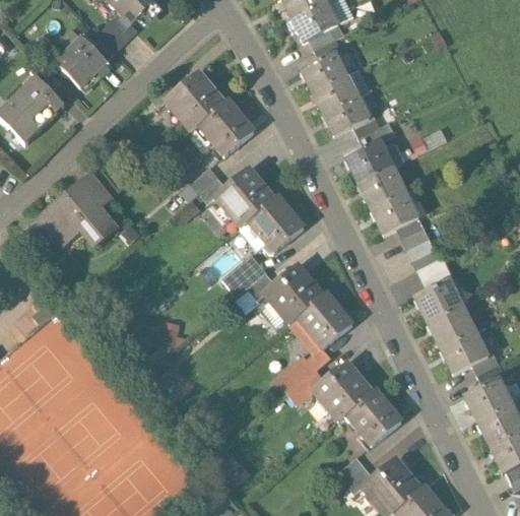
[(107,0),(118,11),(116,12),(117,14),(130,27),(131,26),(157,0),(107,0)]
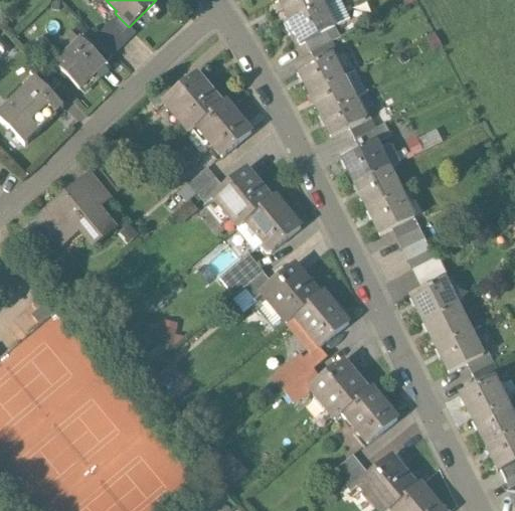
[(280,0),(281,2),(284,8),(290,20),(323,3),(321,0),(280,0)]
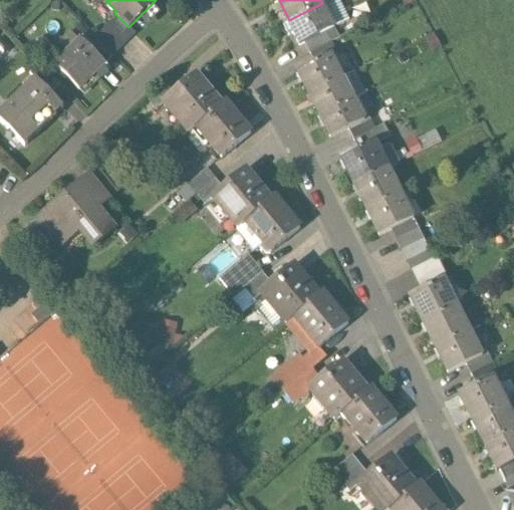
[(330,0),(323,4),(333,25),(348,18),(339,0),(330,0)]
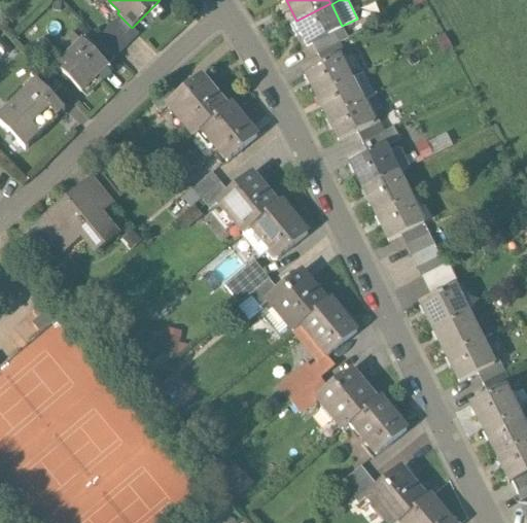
[(287,2),(280,5),(283,12),(290,8),(287,2)]
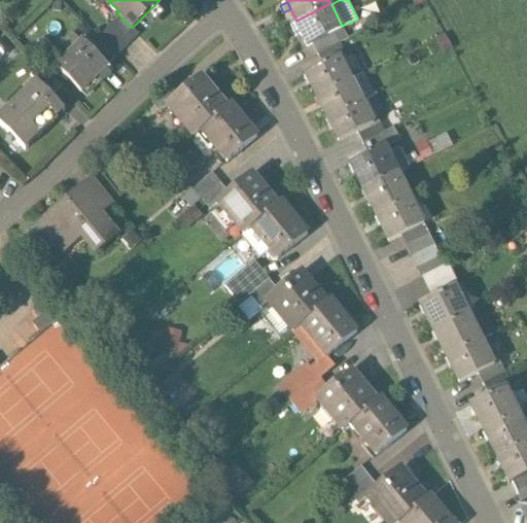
[(330,3),(296,21),(308,43),(312,41),(335,30),(342,26),(331,4),(330,3)]
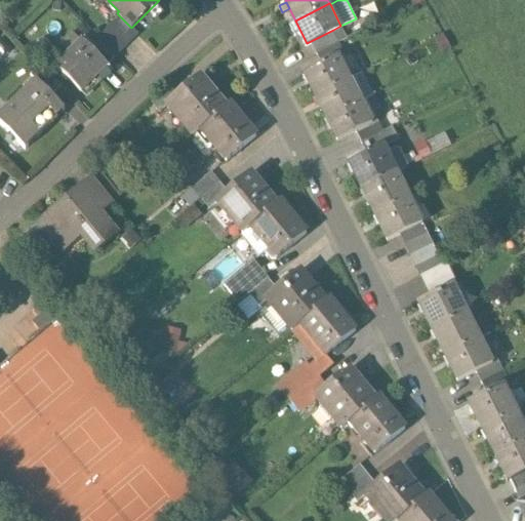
[(118,14),(96,35),(116,54),(138,32),(132,27),(131,28),(118,14)]
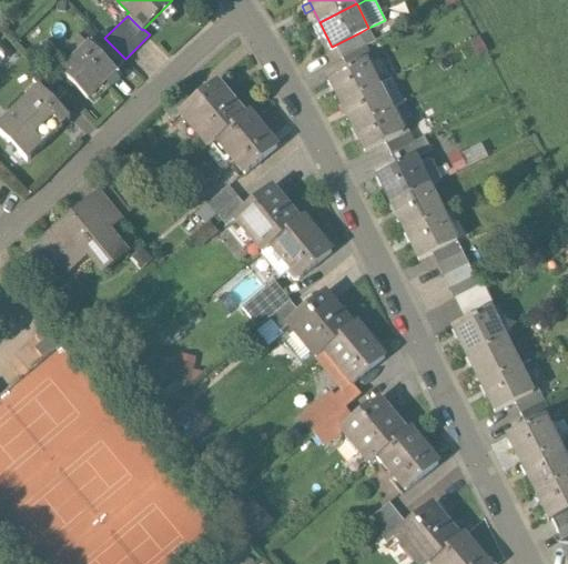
[(361,32),(336,44),(343,56),(366,44),(361,32)]
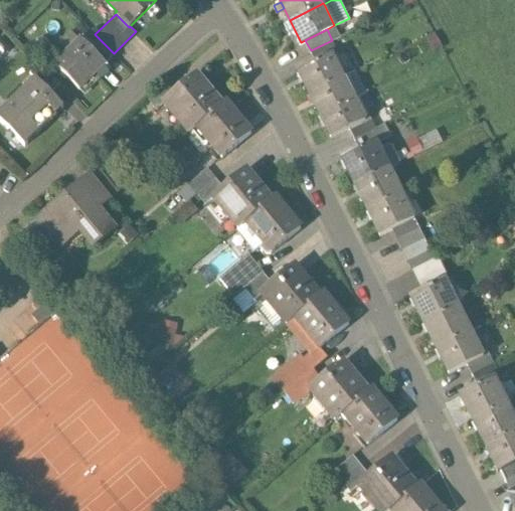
[(80,38),(53,63),(78,90),(106,64),(80,38)]
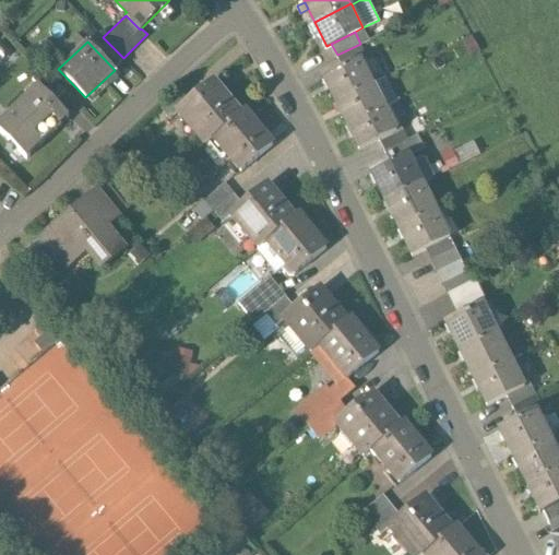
[(360,44),(337,55),(343,67),(360,58),(361,59),(367,57),(360,44)]
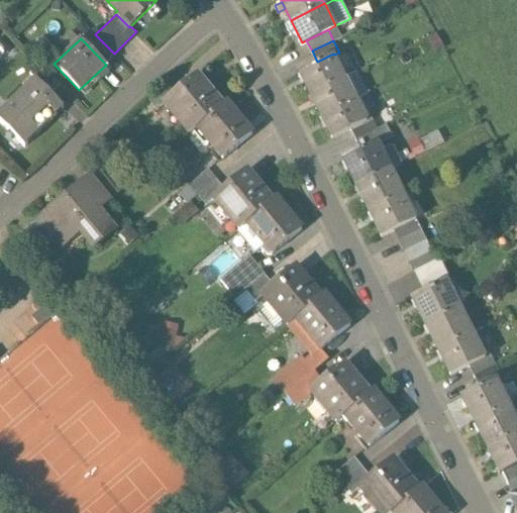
[(317,62),(300,71),(310,92),(344,75),(334,55),(333,54),(317,62)]
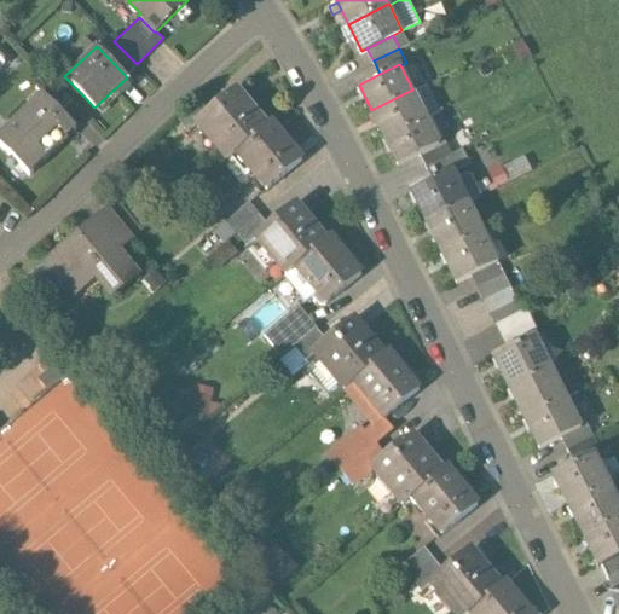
[(65,98),(46,77),(34,88),(55,109),(65,98)]
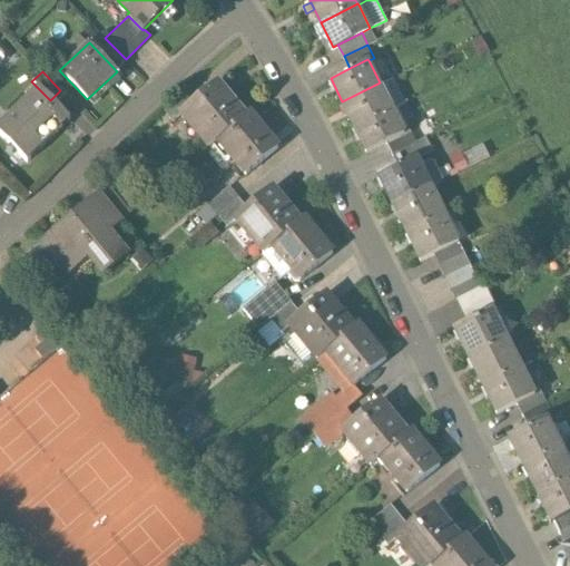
[(193,100),(180,110),(180,111),(208,145),(217,137),(245,114),(217,80),(193,100)]
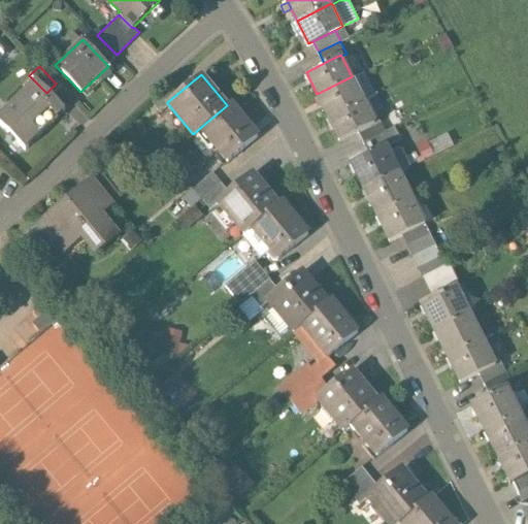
[(352,76),(317,94),(328,117),(363,99),(352,76)]
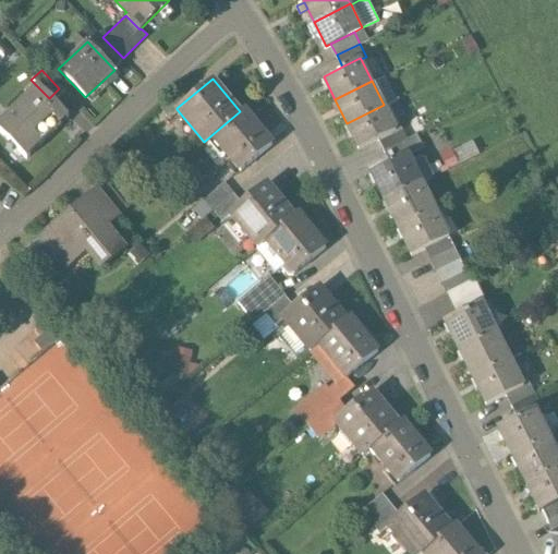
[(50,105),(33,87),(0,120),(0,130),(26,157),(68,115),(53,101),(50,105)]
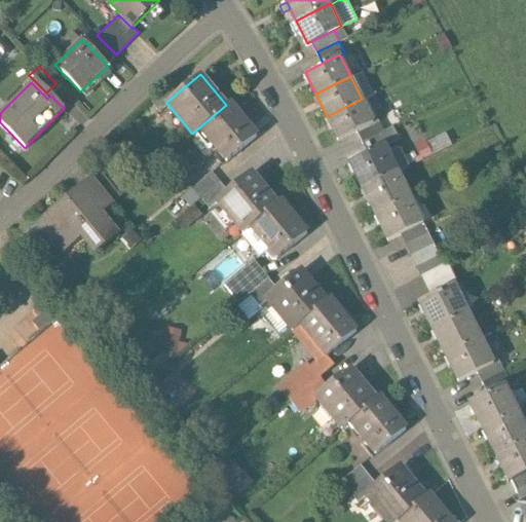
[(170,83),(151,99),(159,109),(166,103),(166,102),(178,92),(170,83)]
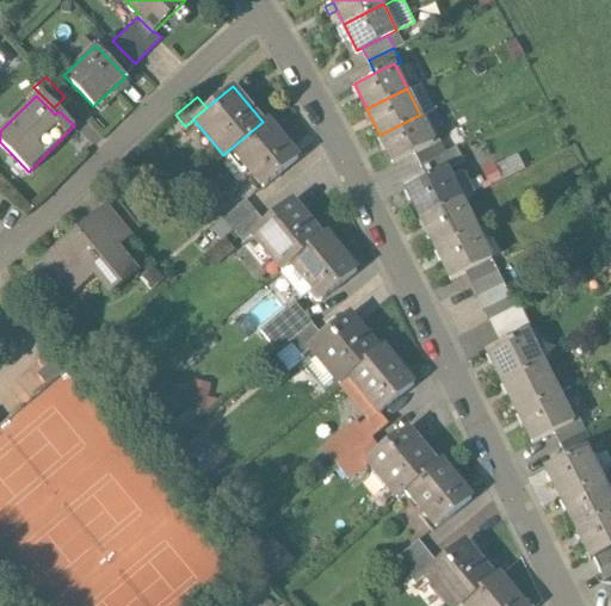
[(420,115),(380,135),(393,161),(414,150),(433,141),(432,140),(420,115)]
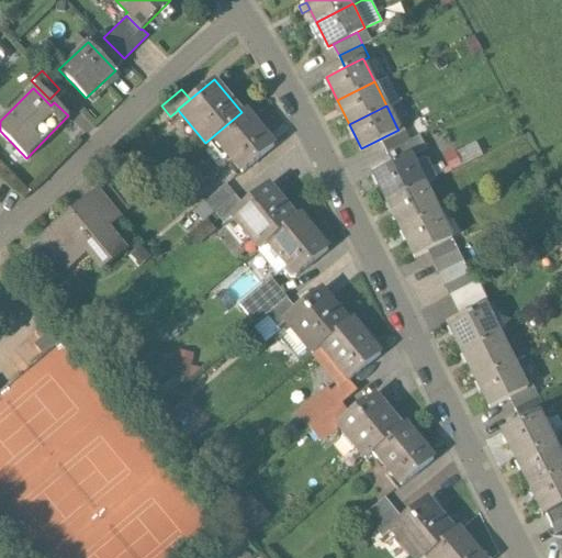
[(273,143),(246,109),(242,112),(214,135),(242,169),(273,143)]
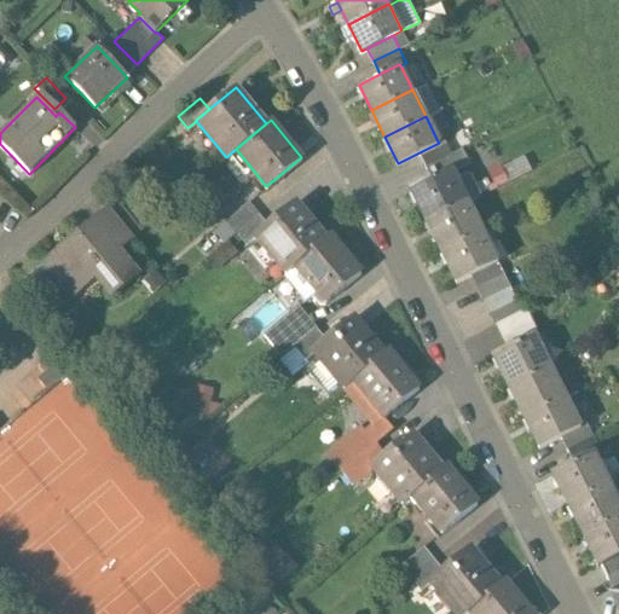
[(445,138),(438,142),(439,143),(420,152),(426,166),(452,152),(445,138)]
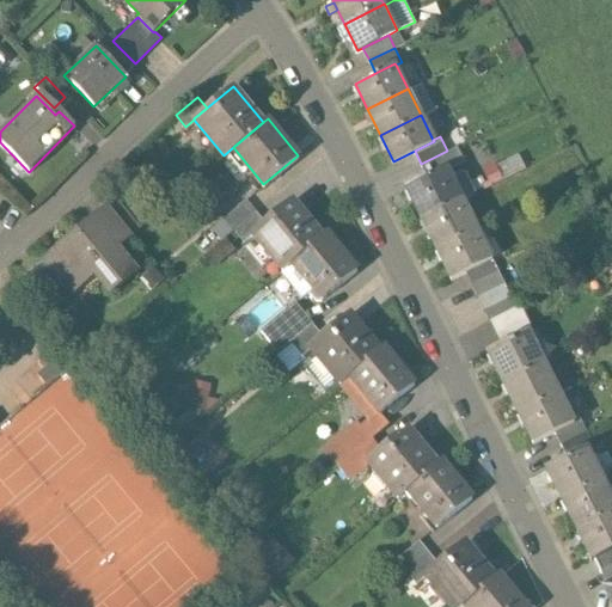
[(447,151),(421,164),(427,177),(446,167),(447,169),(454,165),(447,151)]
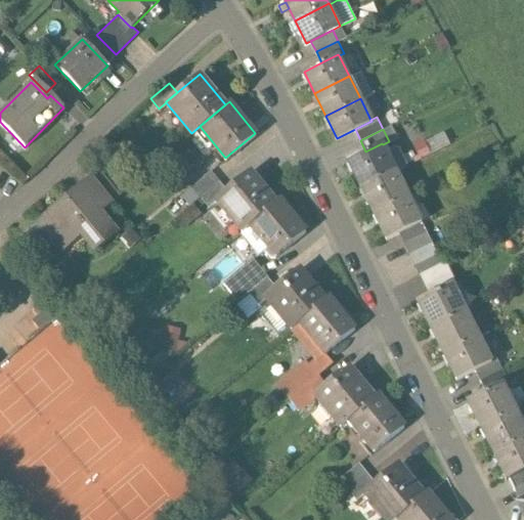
[(365,152),(347,161),(360,186),(392,171),(384,156),(388,155),(383,144),(382,143),(365,152)]
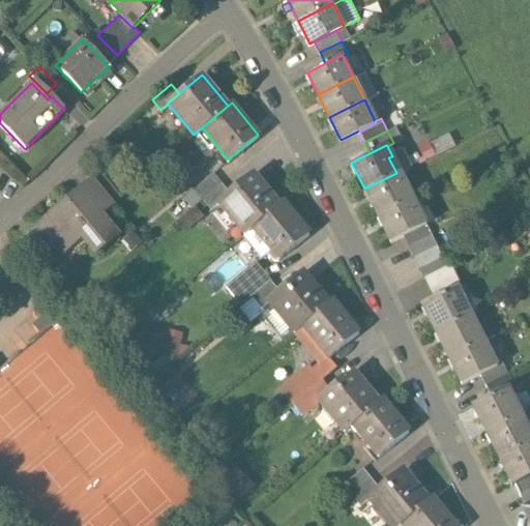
[(121,194),(101,170),(90,179),(110,203),(121,194)]
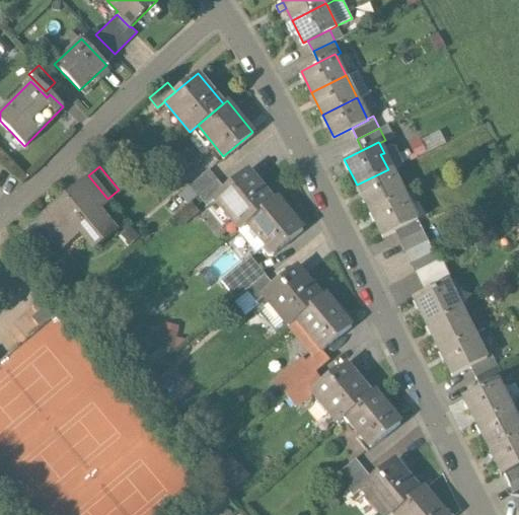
[(218,176),(210,166),(191,182),(193,185),(199,193),(218,176)]
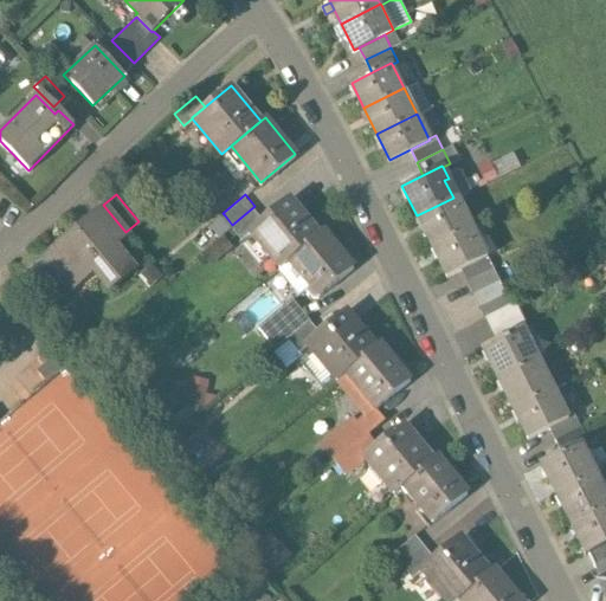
[(453,198),(417,215),(431,245),(468,227),(459,211),(463,208),(457,195),(453,198)]
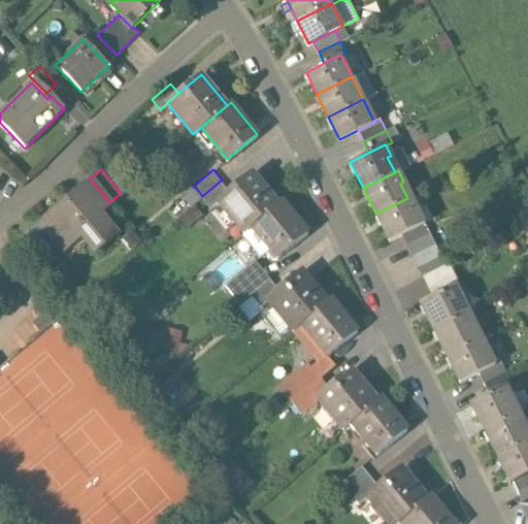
[(230,189),(218,199),(219,200),(243,231),(252,225),(278,203),(252,171),(230,189)]
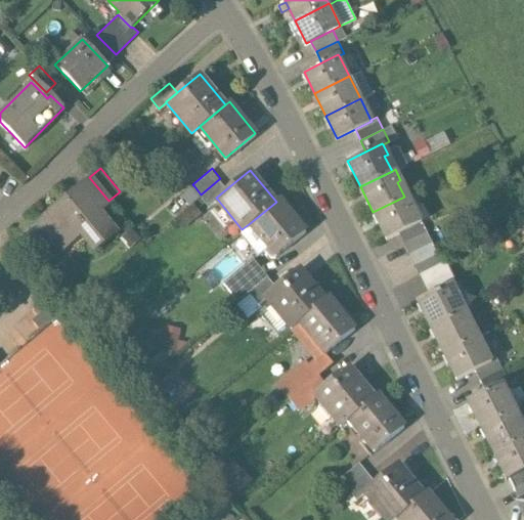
[(89,177),(36,221),(49,235),(60,250),(62,249),(58,245),(83,225),(96,242),(92,246),(93,248),(115,230),(98,209),(108,201),(89,177)]
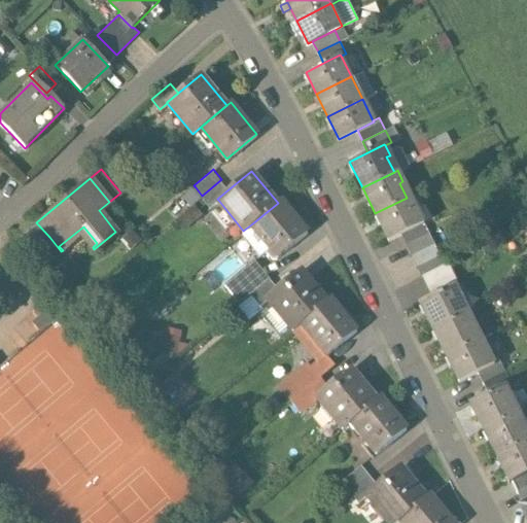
[(221,179),(202,196),(211,206),(218,200),(217,199),(230,188),(221,179)]
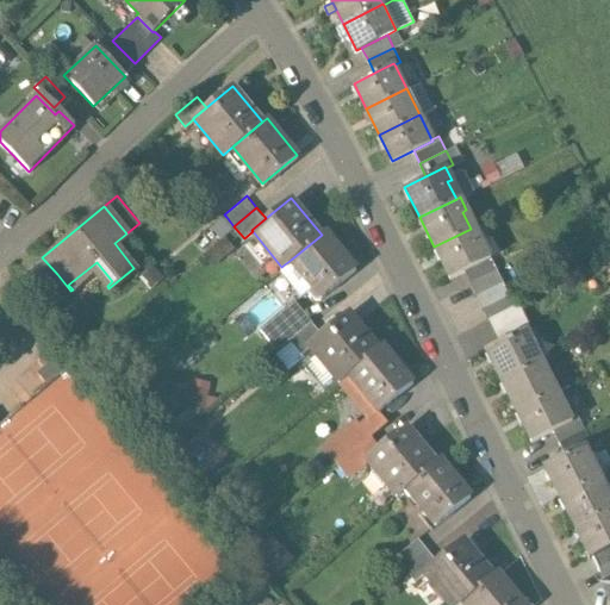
[(226,217),(215,226),(222,236),(234,226),(226,217)]
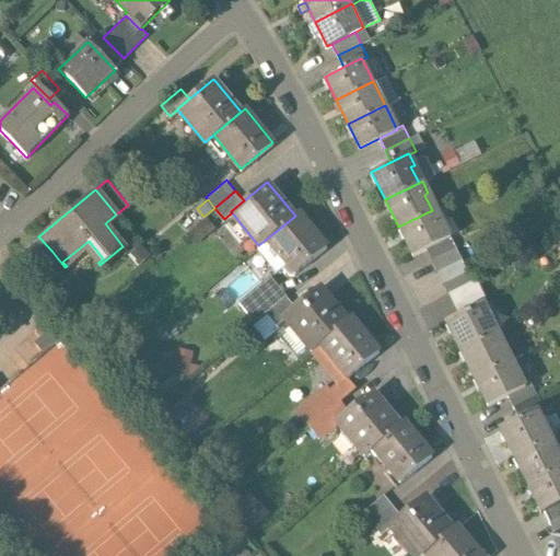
[(462,230),(447,203),(435,208),(442,221),(439,222),(446,239),(450,236),(462,230)]
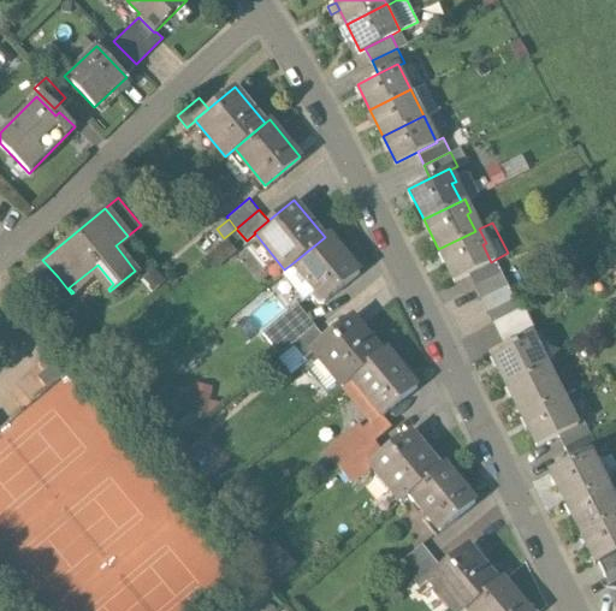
[(475,231),(438,249),(454,280),(471,272),(491,262),(483,244),(486,243),(479,229),(475,231)]
